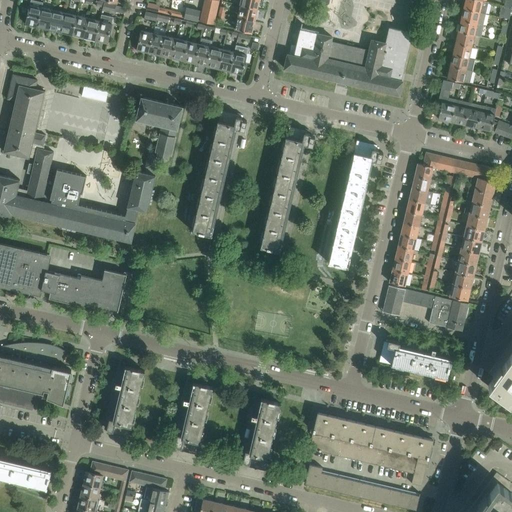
[(187,0),(187,8),(201,8),(201,0),(187,0)]
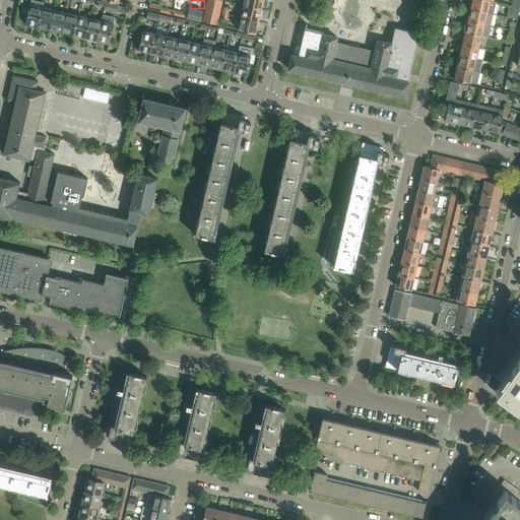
[(217,24),(222,0),(220,0),(207,0),(203,21),(217,24)]
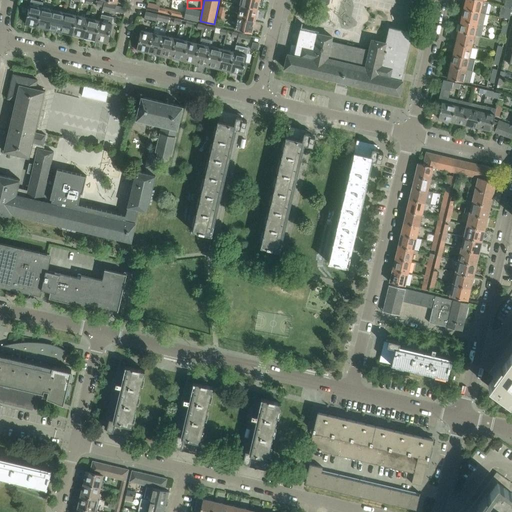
[(241,0),(242,0),(241,5),(257,9),(258,0),(241,0)]
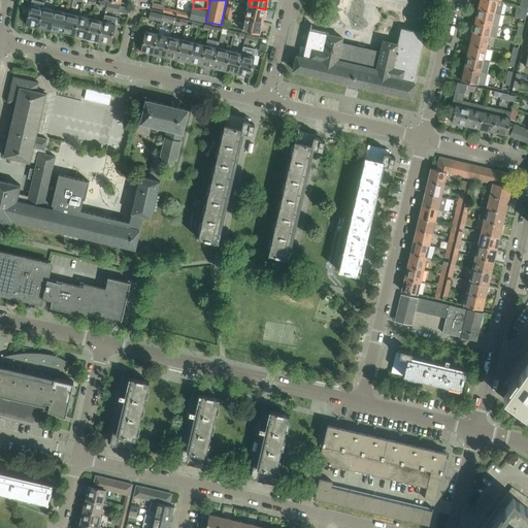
[(501,13),(503,2),(503,1),(498,0),(498,1),(494,0),(480,0),(477,8),(501,13)]
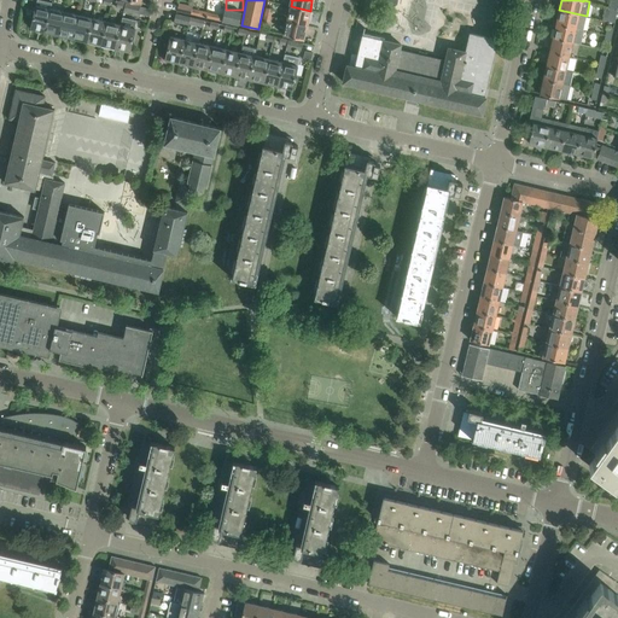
[(138,15),(139,7),(126,4),(124,9),(123,11),(138,15)]
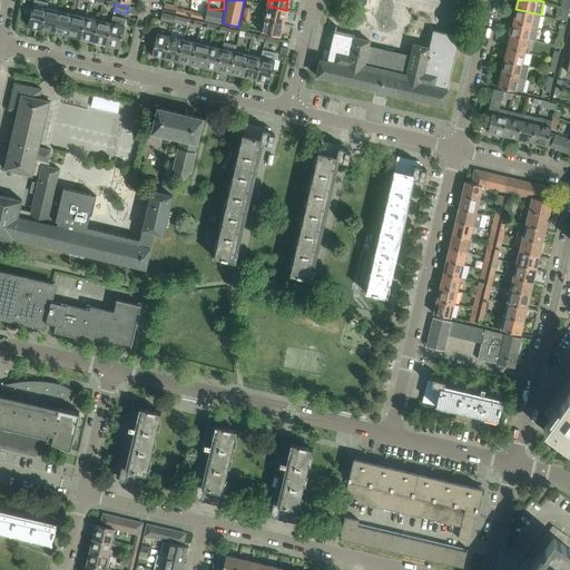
[(176,13),(177,8),(177,7),(164,3),(163,10),(176,13)]
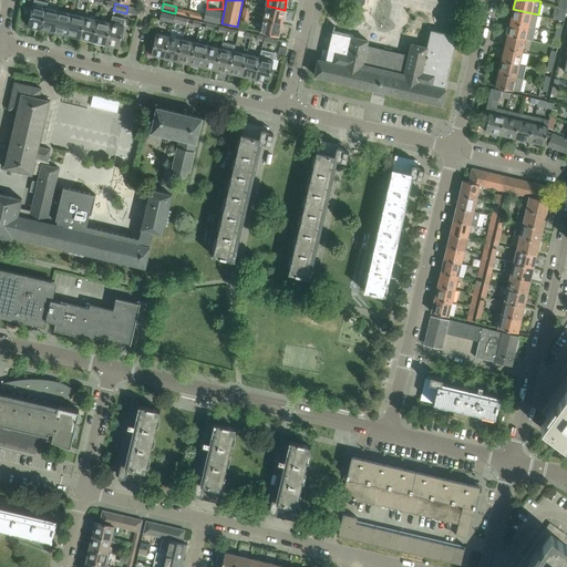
[(41,29),(47,8),(33,4),(28,26),(41,29)]
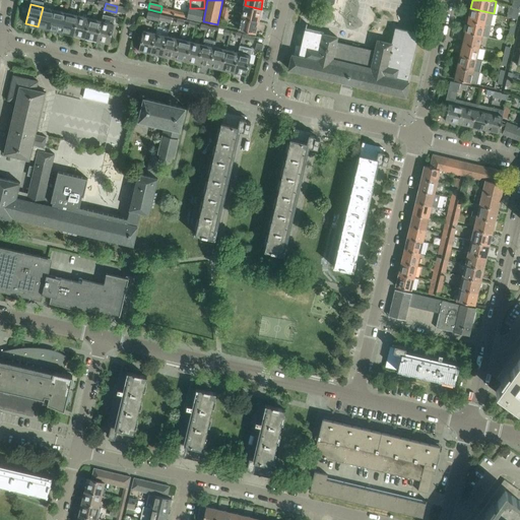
[(258,21),(261,9),(245,5),(242,17),(258,21)]
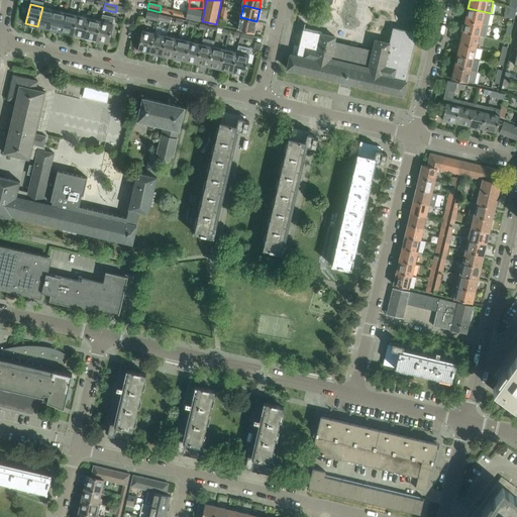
[(49,29),(54,9),(42,7),(37,26),(49,29)]
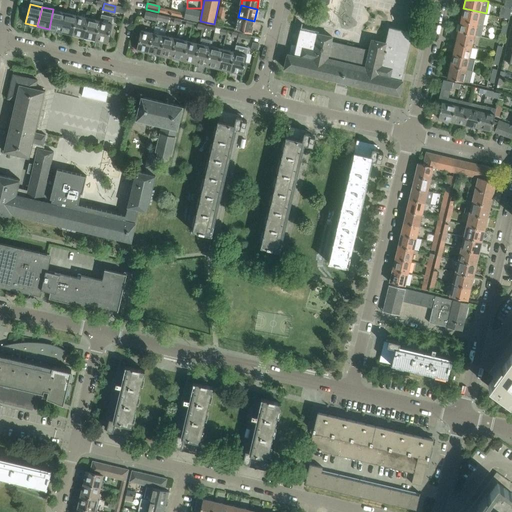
[(186,7),(184,18),(198,21),(200,11),(186,7)]
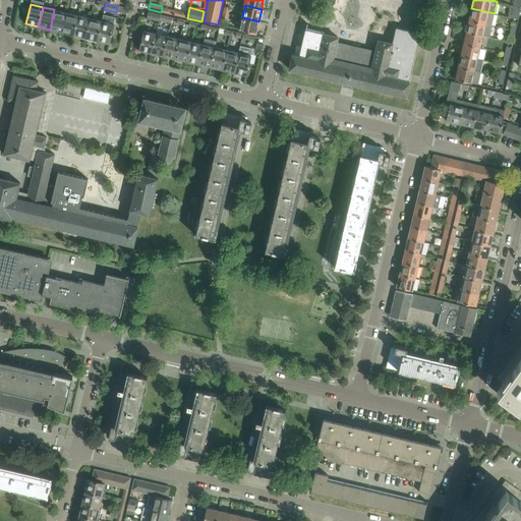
[(495,13),(471,8),(468,20),(485,24),(485,23),(491,24),(495,13)]
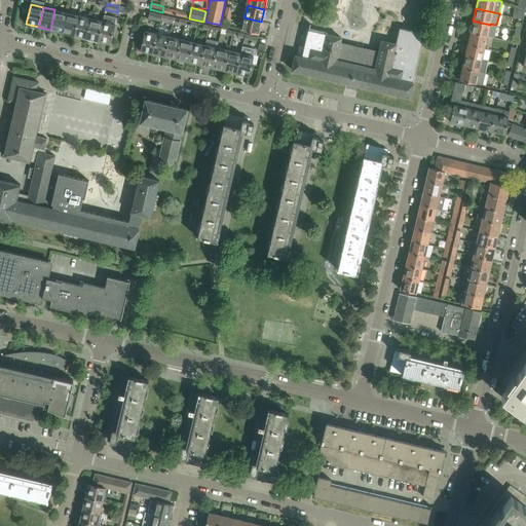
[(62,33),(67,12),(54,9),(50,30),(62,33)]
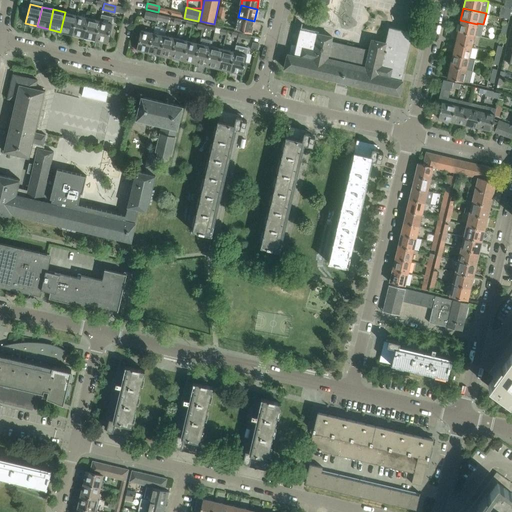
[(156,19),(157,14),(146,11),(144,17),(156,20),(156,19)]
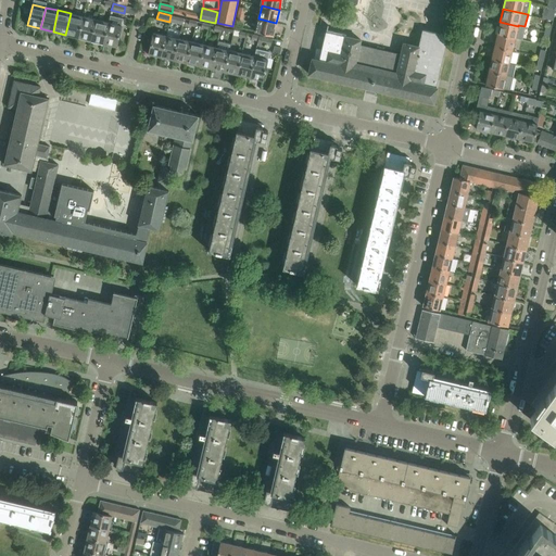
[(78,37),(84,16),(71,13),(65,35),(78,37)]
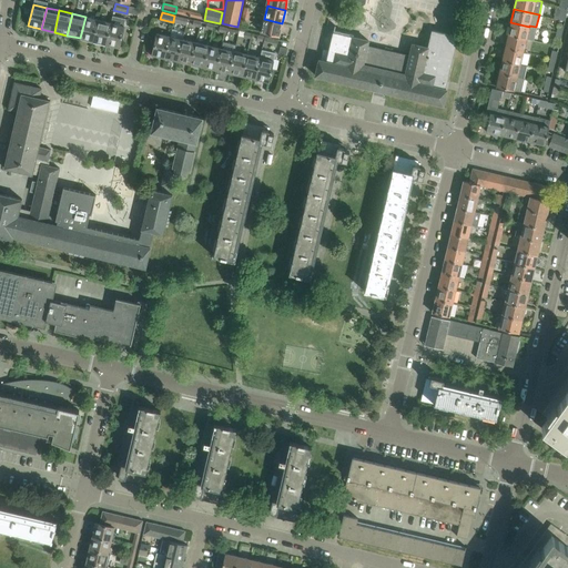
[(93,41),(98,19),(85,17),(80,38),(93,41)]
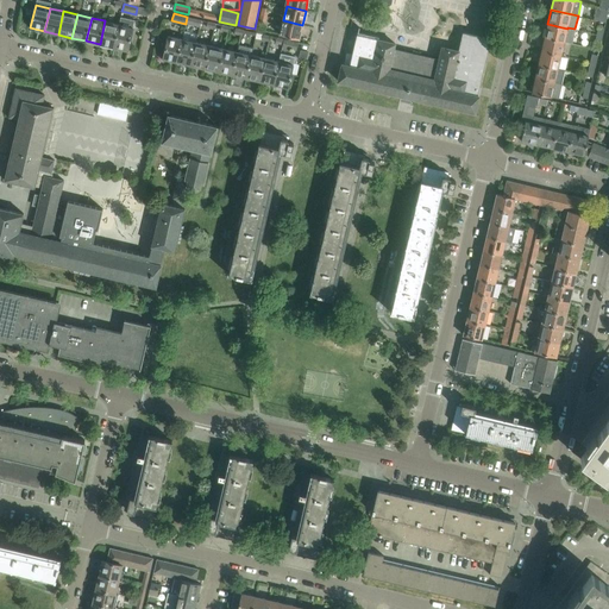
[(113,48),(119,24),(105,20),(100,44),(113,48)]
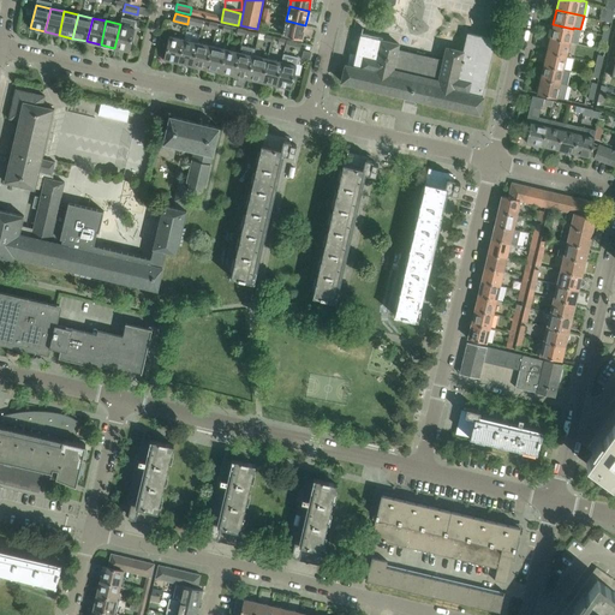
[(302,40),(305,25),(286,21),(284,35),(302,40)]
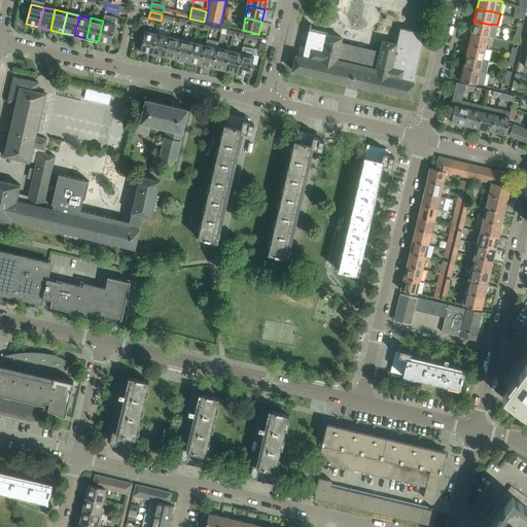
[(110,43),(115,24),(103,21),(98,41),(110,43)]
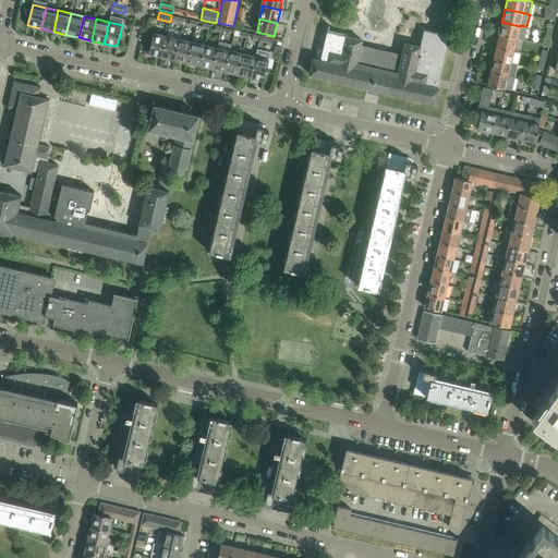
[(517,38),(520,26),(501,22),(499,34),(517,38)]
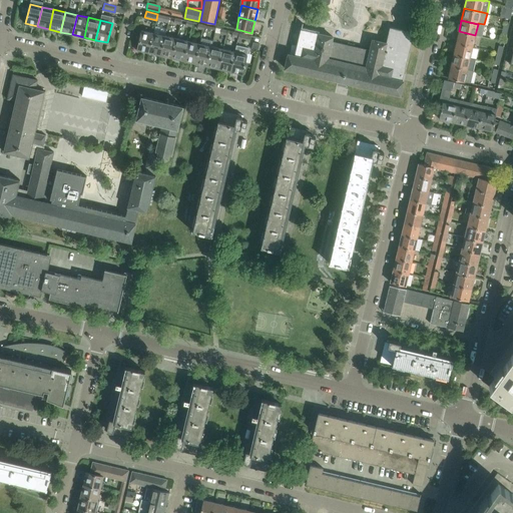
[(402,80),(412,33),(390,28),(386,43),(372,40),(370,50),(332,41),(333,36),(319,33),(320,32),(302,27),(295,55),(288,54),(285,68),(340,80),(339,82),(345,84),(346,82),(400,94),(403,80),(402,80)]
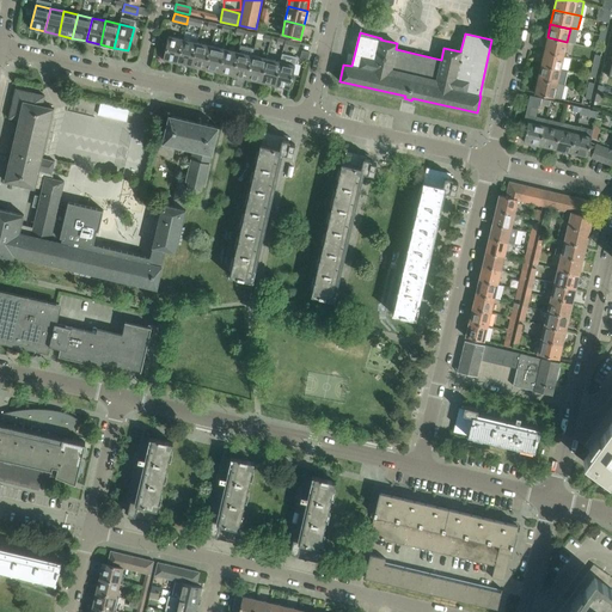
[(178,62),(183,38),(169,35),(164,59),(178,62)]
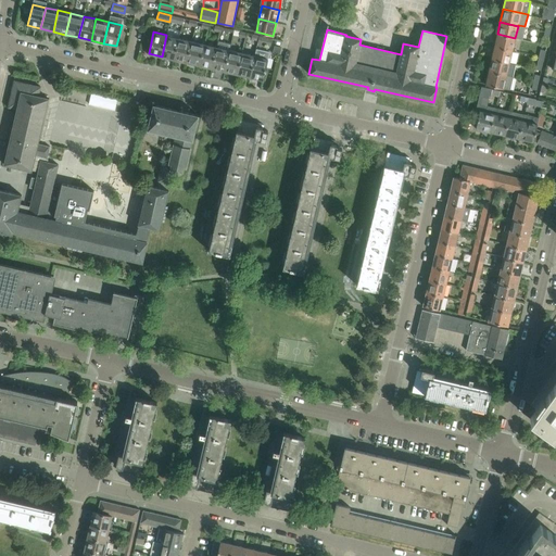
[(513,51),(515,38),(497,34),(494,47),(513,51)]
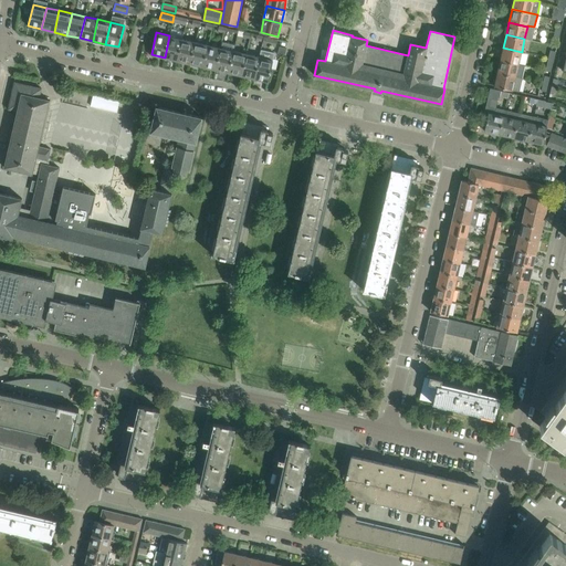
[(177,61),(182,39),(169,35),(165,58),(177,61)]
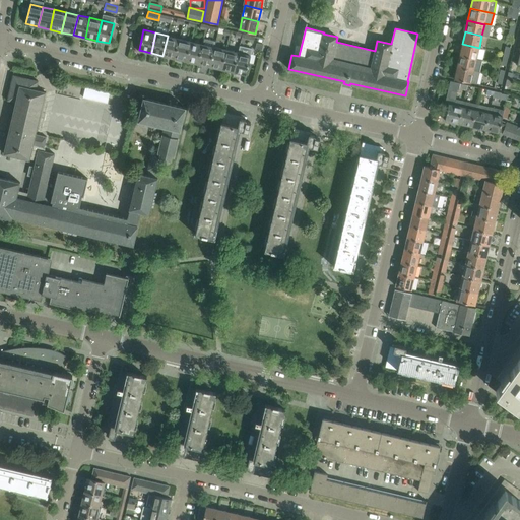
[(253,42),(255,37),(255,36),(243,33),(242,38),(241,42),(248,44),(249,41),(253,42)]
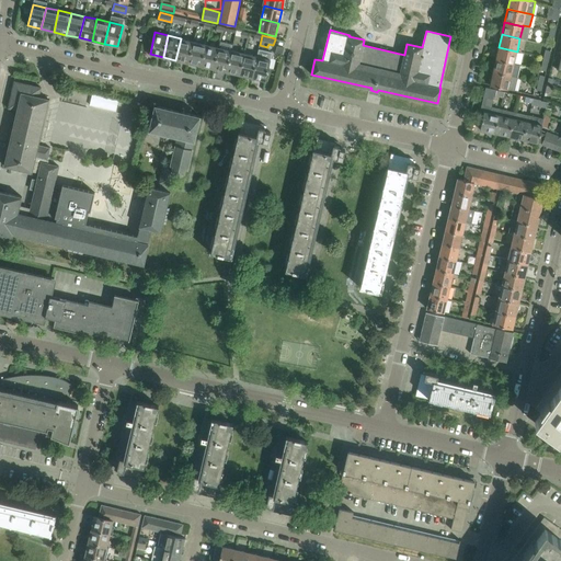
[(189,63),(193,42),(181,38),(175,60),(189,63)]
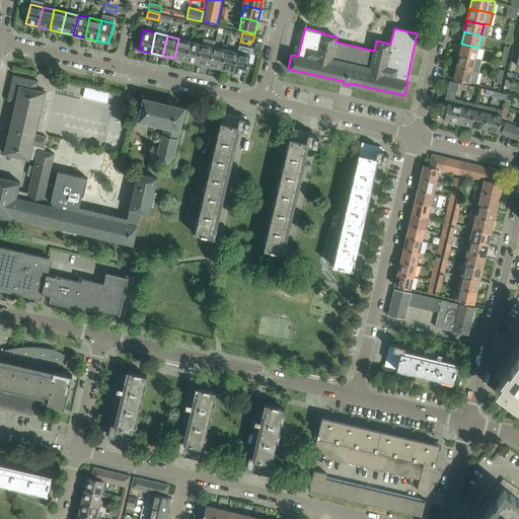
[(214,47),(215,47),(216,41),(204,38),(203,44),(198,64),(210,66),(214,47)]
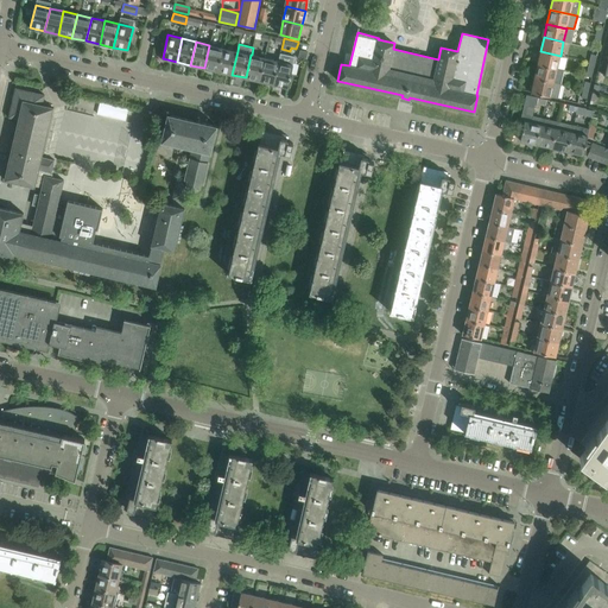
[(217,71),(223,48),(209,45),(204,68),(217,71)]
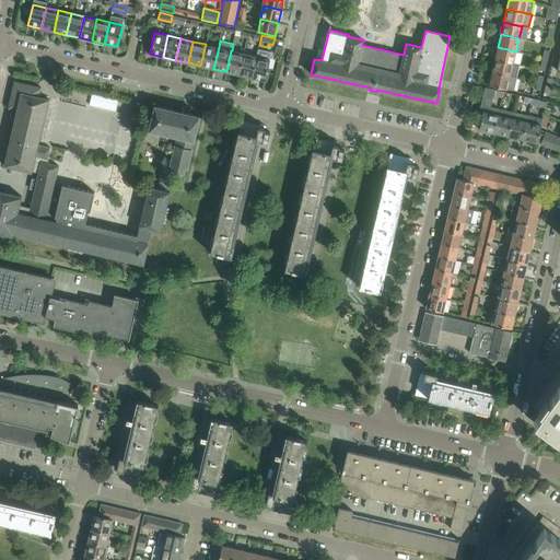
[(213,69),(219,47),(206,44),(200,66),(213,69)]
